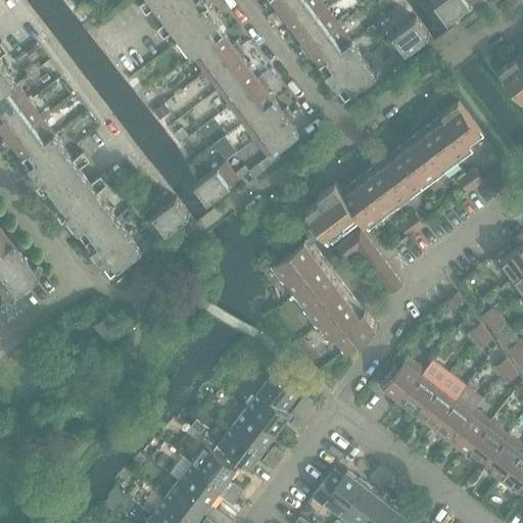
[(144,0),(139,4),(146,13),(155,6),(163,0),(144,0)]
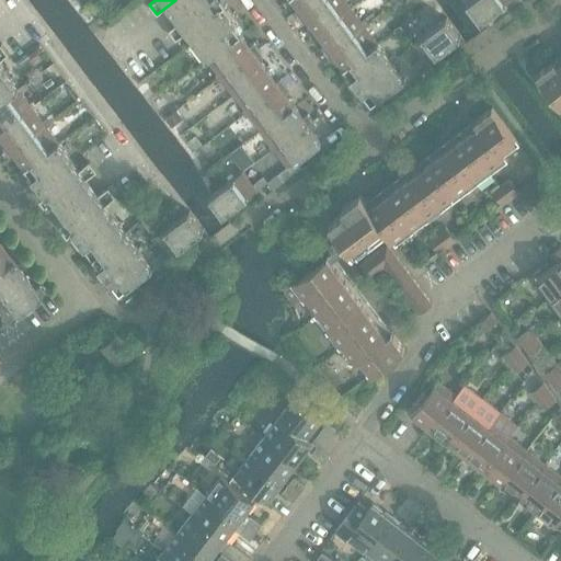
[(207,0),(175,0),(167,7),(179,22),(207,0)]
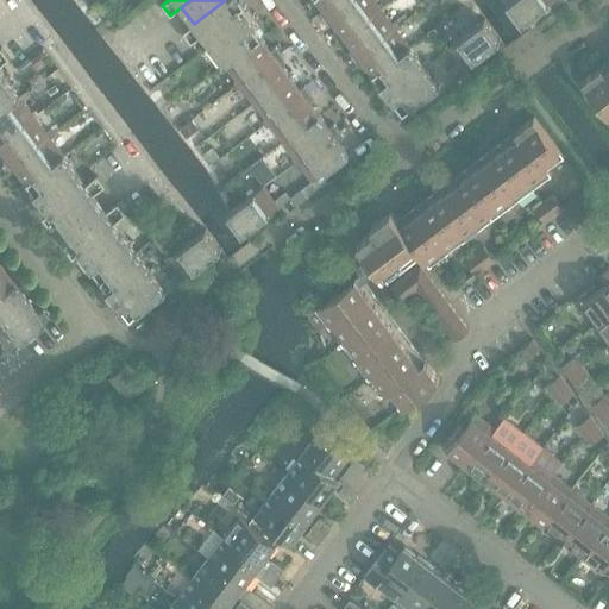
[(223,63),(258,36),(250,24),(256,20),(239,0),(225,0),(194,24),(182,33),(190,44),(201,36),(223,63)]
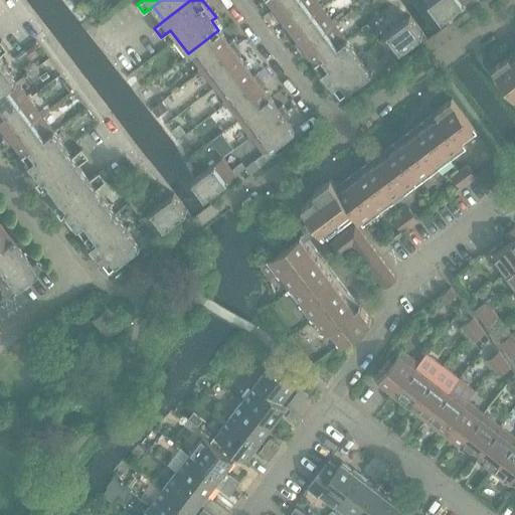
[(274,17),(296,0),(268,0),(274,8),(264,16),(268,21),(274,17)]
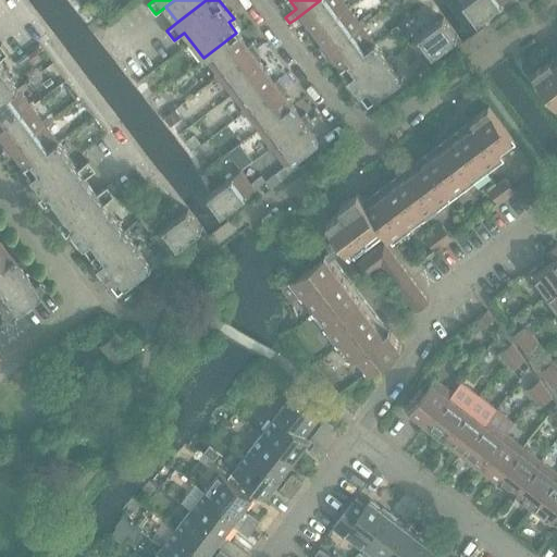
[(314,33),(347,8),(341,0),(320,0),(296,19),(300,24),(305,21),(314,33)]
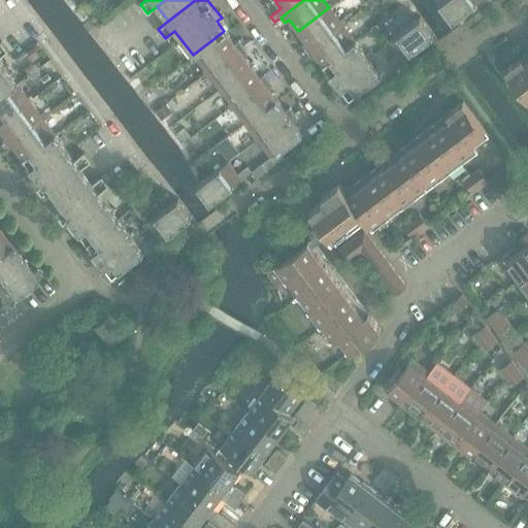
[(452,21),(453,20),(479,0),(442,0),(438,3),(452,21)]
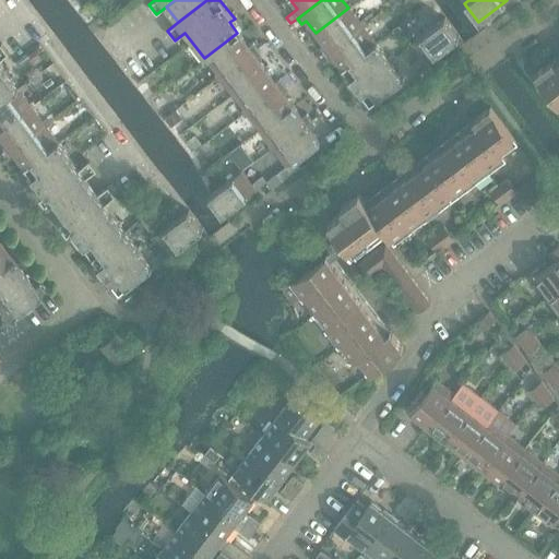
[(323,54),(361,25),(348,8),(316,33),(324,45),(319,48),(323,54)]
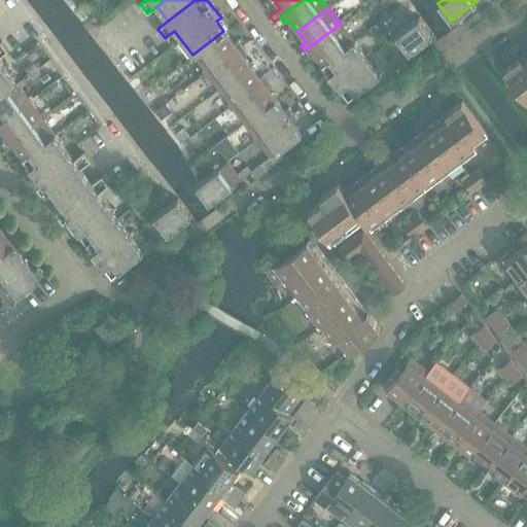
[(431,36),(418,18),(387,41),(396,54),(386,61),(390,67),(431,36)]
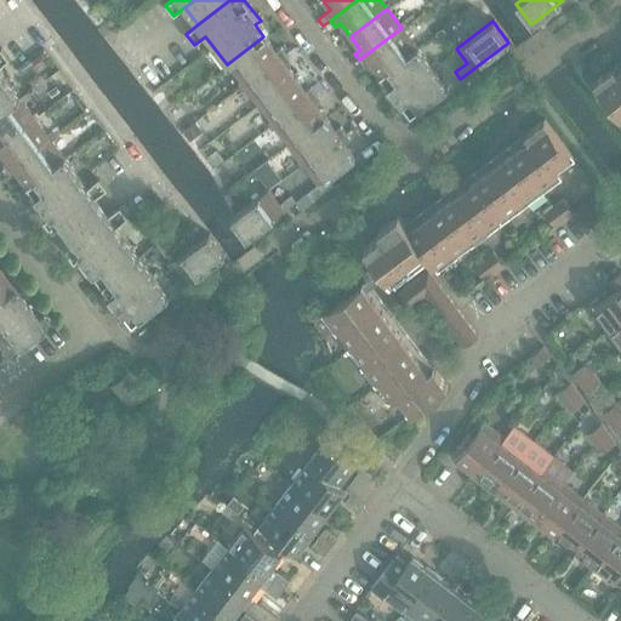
[(380,77),(417,49),(402,28),(359,60),(365,67),(370,63),(380,77)]
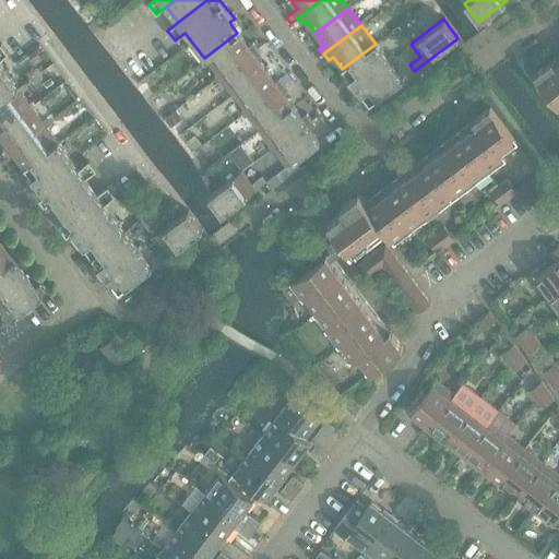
[(218,76),(257,48),(252,43),(248,46),(237,33),(204,58),(218,76)]
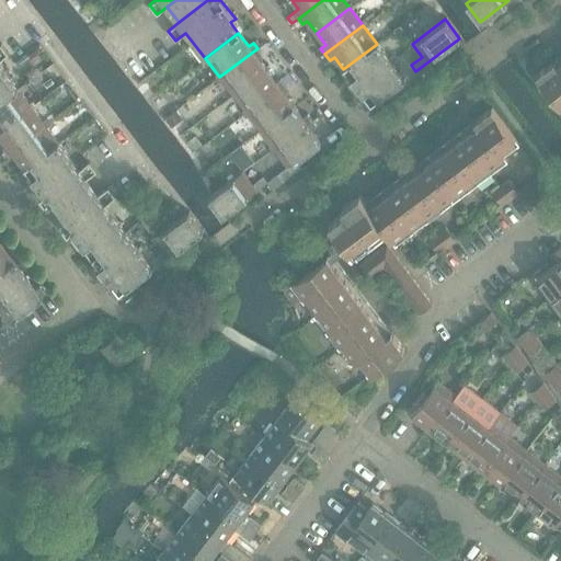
[(258,58),(262,55),(270,49),(264,43),(258,48),(219,77),(232,95),(266,70),(258,58)]
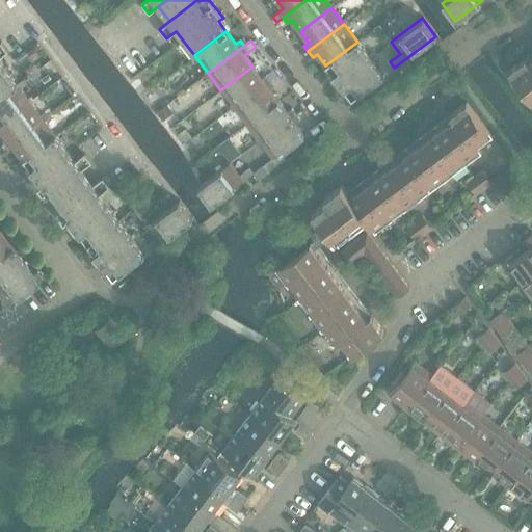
[(357,42),(325,65),(334,76),(329,80),(348,105),(354,100),(353,98),(383,76),(357,42)]
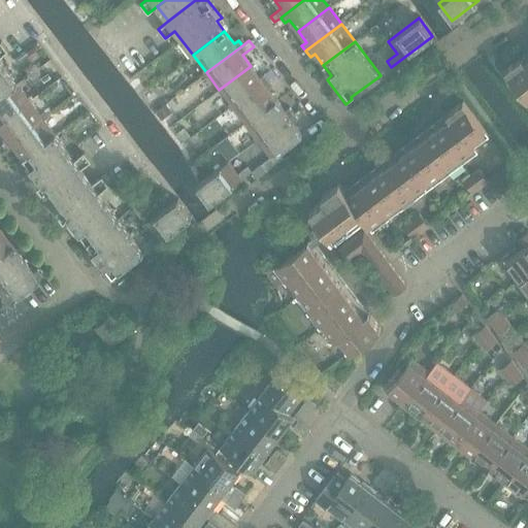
[(521,58),(504,70),(527,101),(527,59),(524,62),(521,58)]
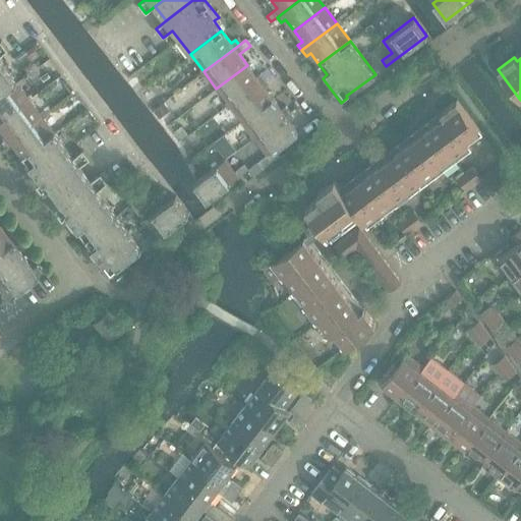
[(0,94),(16,82),(3,65),(0,67),(0,94)]
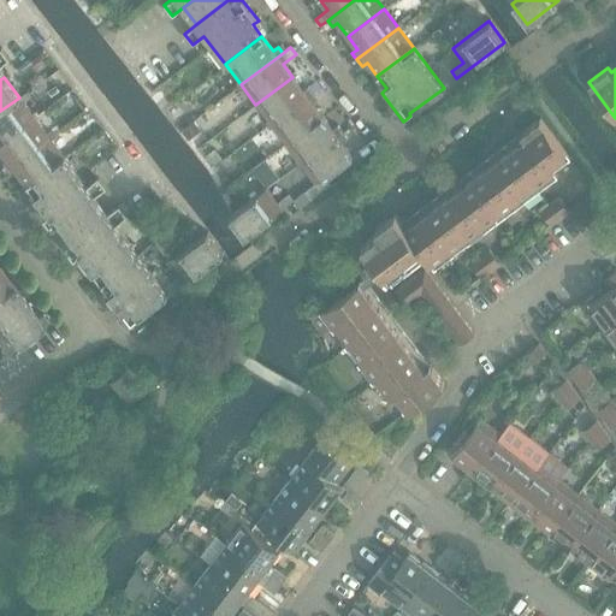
[(315,80),(307,87),(302,90),(292,77),(255,105),(270,124),(320,86),(315,80)]
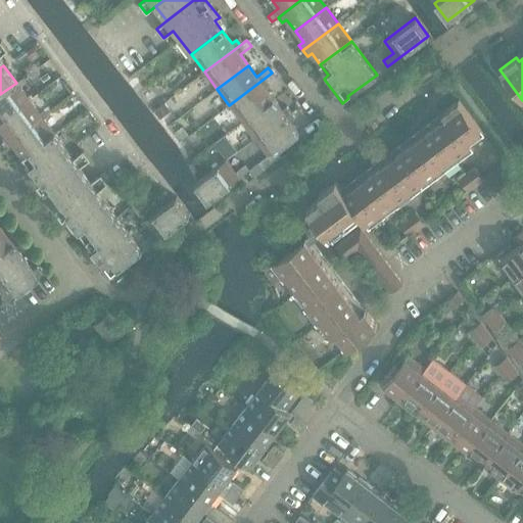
[(265,88),(270,85),(277,79),(272,73),(229,105),(242,123),(274,100),(265,88)]
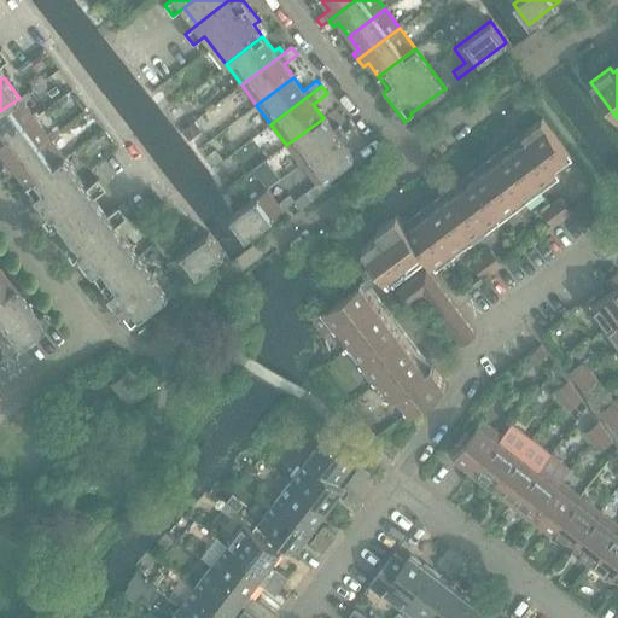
[(0,144),(35,118),(19,98),(0,111),(0,144)]
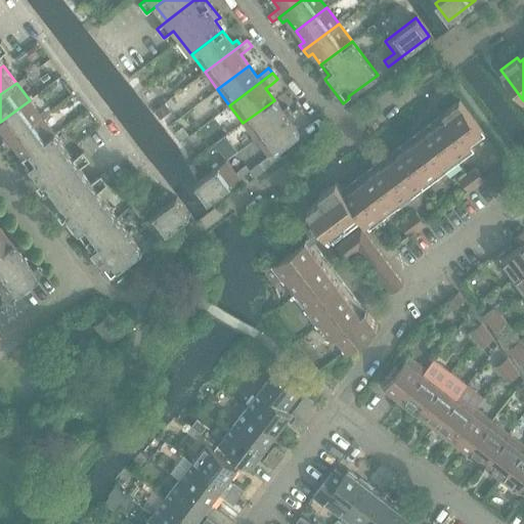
[(5,143),(41,117),(30,100),(0,122),(0,127),(5,134),(1,138),(5,143)]
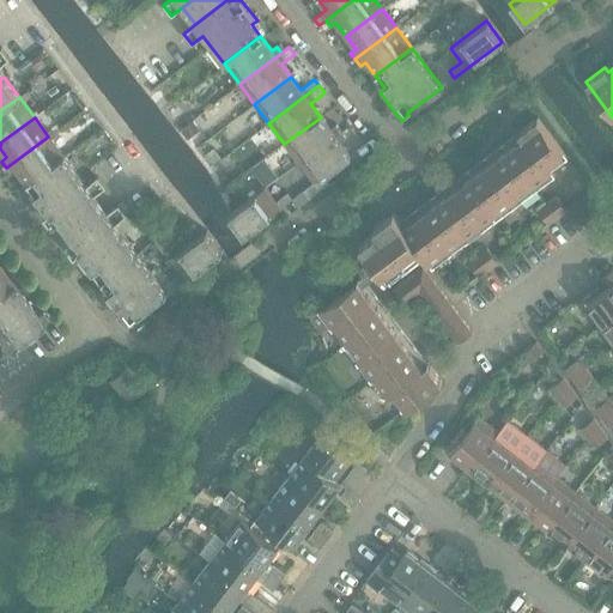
[(298,163),(341,132),(335,125),(331,128),(321,117),(284,144),(298,163)]
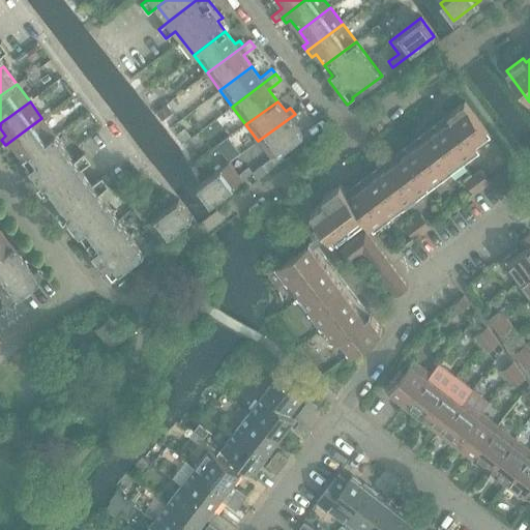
[(438,128),(464,164),(479,152),(475,148),(491,137),(464,101),(447,115),(450,119),(438,128)]
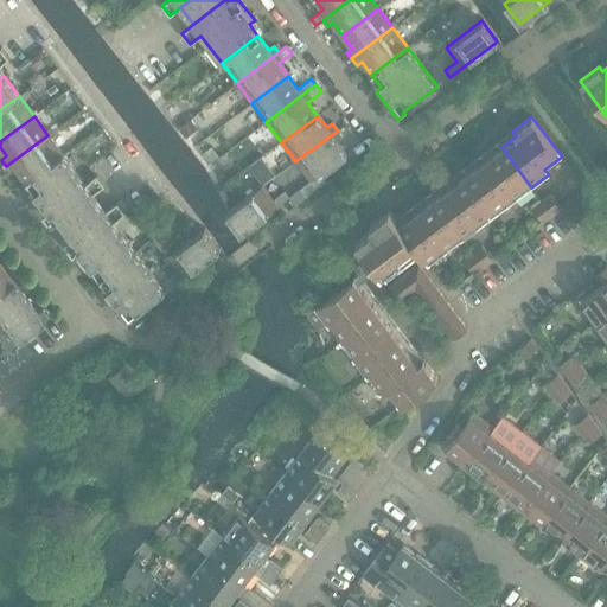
[(197,127),(191,119),(179,128),(185,136),(197,127)]
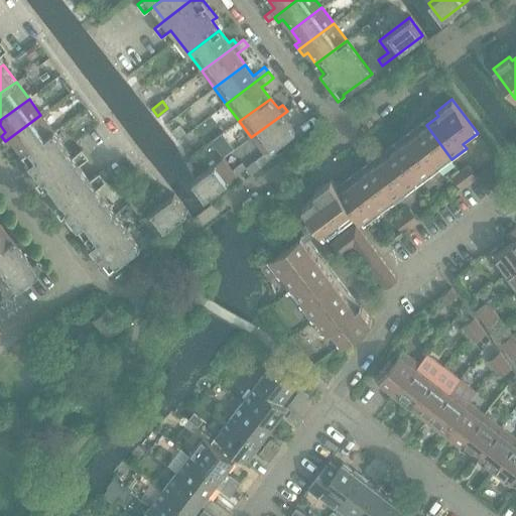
[(278,154),(273,147),(294,131),(286,119),(290,116),(287,111),(251,137),(264,154),(257,159),(262,166),(278,154)]
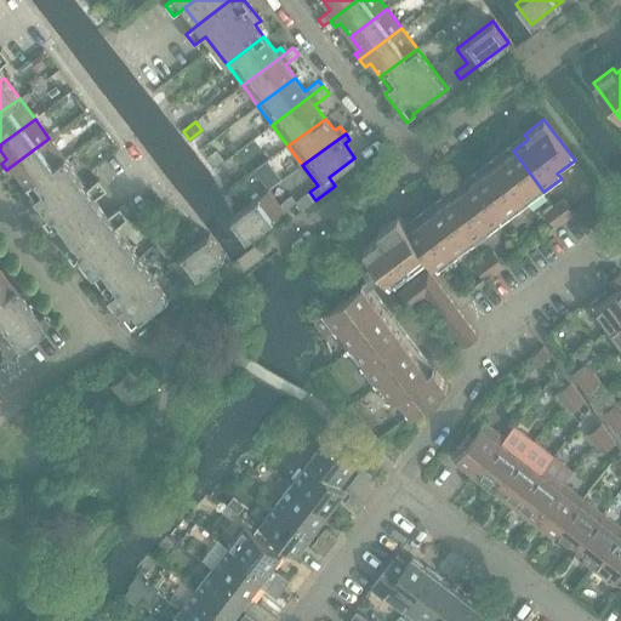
[(27,187),(64,159),(49,138),(6,170),(11,177),(17,172),(27,187)]
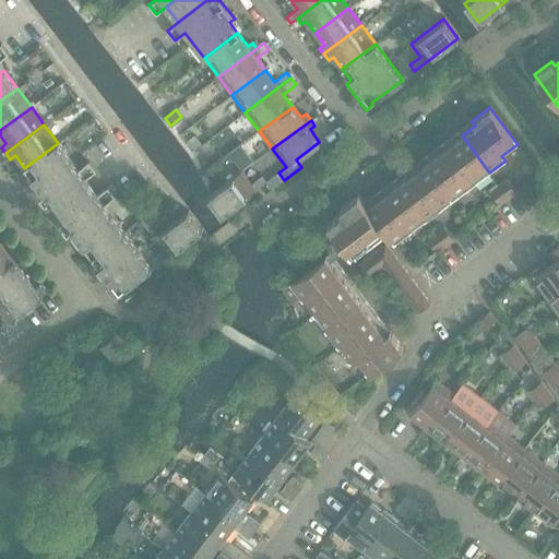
[(489,173),(462,135),(429,161),(456,198),(463,205),(468,201),(463,193),(489,173)]
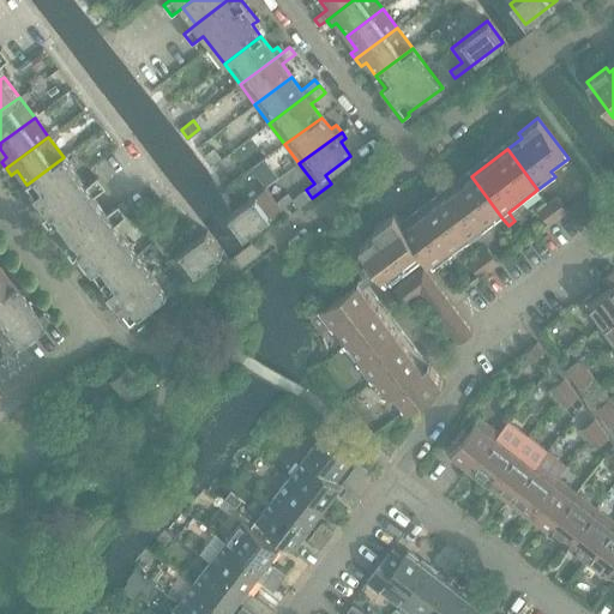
[(210,151),(200,160),(208,168),(217,161),(210,151)]
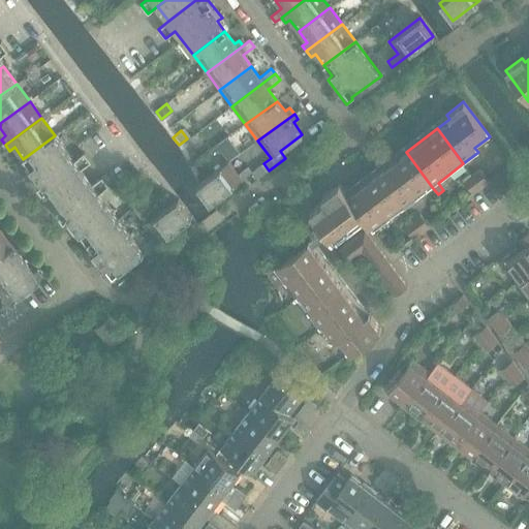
[(31,180),(67,152),(55,135),(23,159),(31,169),(27,174),(31,180)]
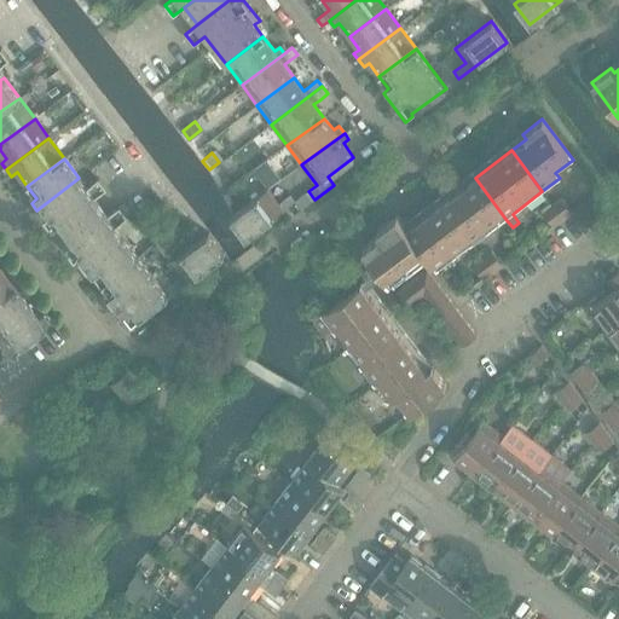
[(79,178),(36,210),(53,232),(61,226),(59,225),(93,198),(105,190),(97,179),(86,187),(79,178)]
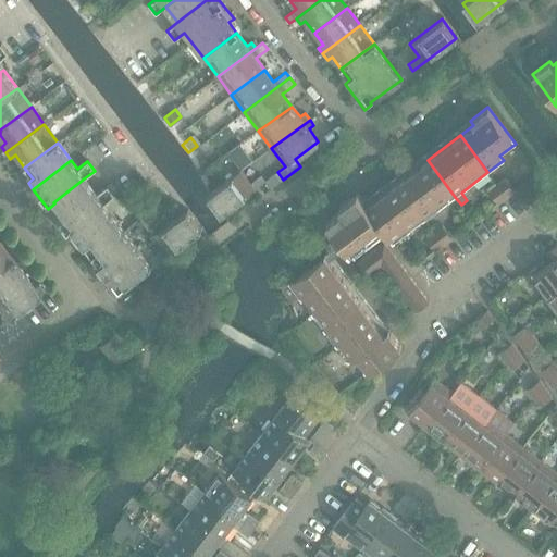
[(428,160),(397,183),(424,220),(455,197),(428,160)]
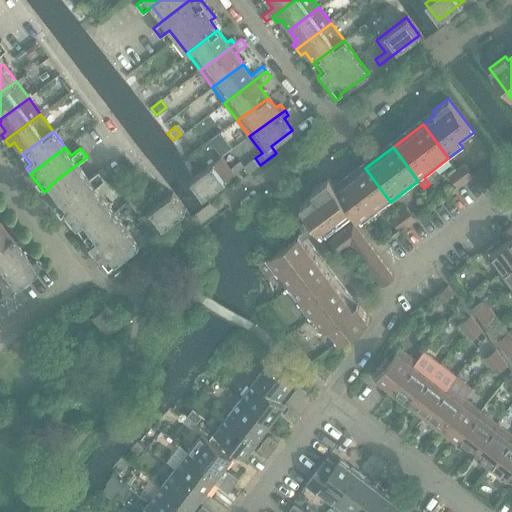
[(203,197),(243,167),(239,161),(229,169),(221,157),(190,180),(203,197)]
